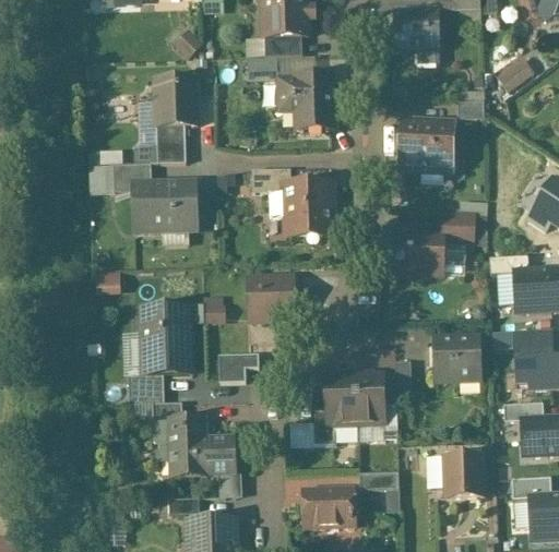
[(261,0),(263,36),(264,36),(300,35),(307,35),(306,0),(261,0)]
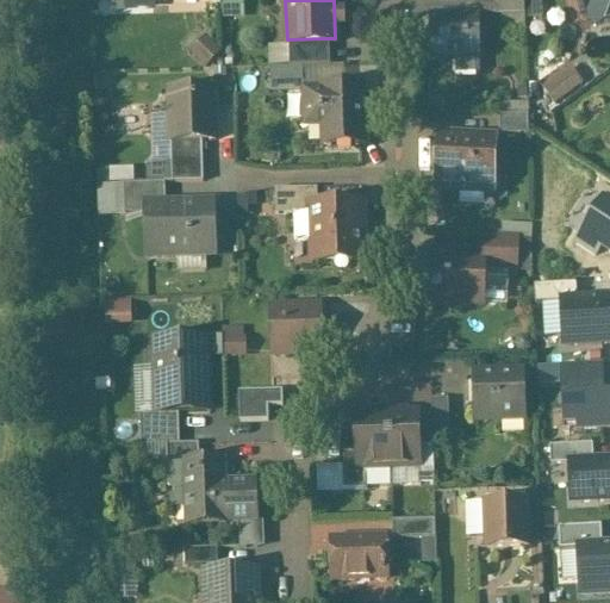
[(483,0),(484,10),(514,8),(512,0),(483,0)]
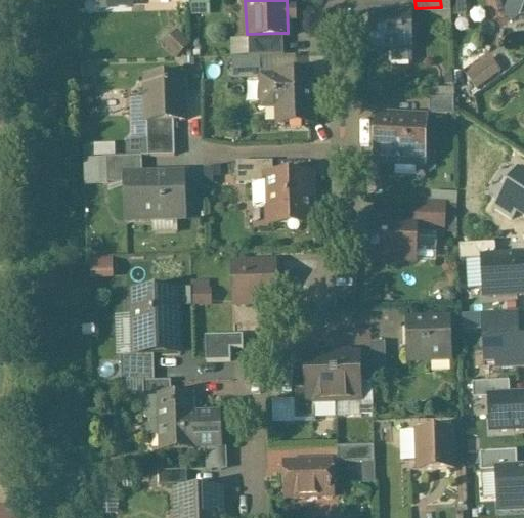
[(410,46),(409,7),(368,8),(369,47),(410,46)]
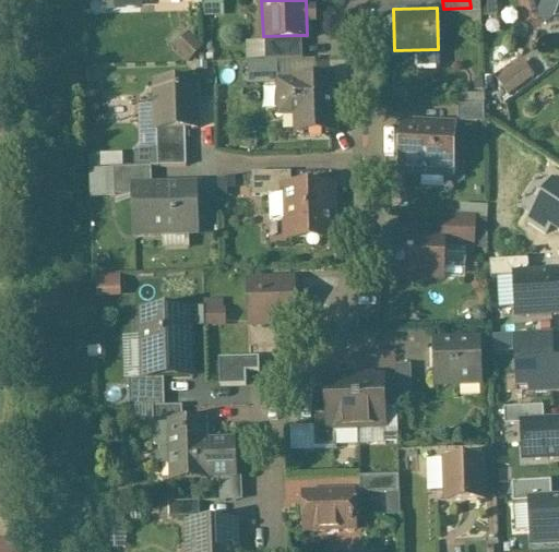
[(182,39),(195,55),(210,42),(197,26),(182,39)]
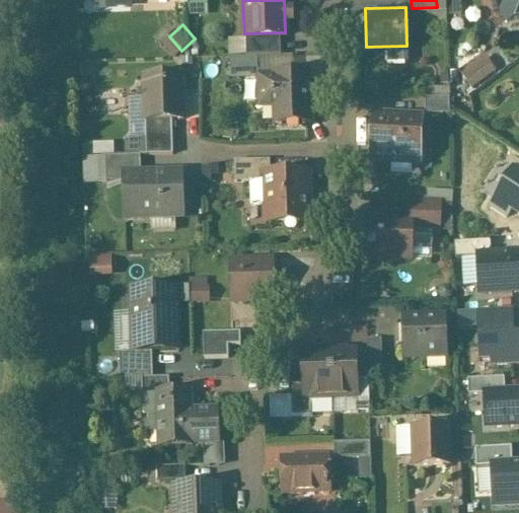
[(279,32),(245,33),(245,52),(280,51),(279,32)]
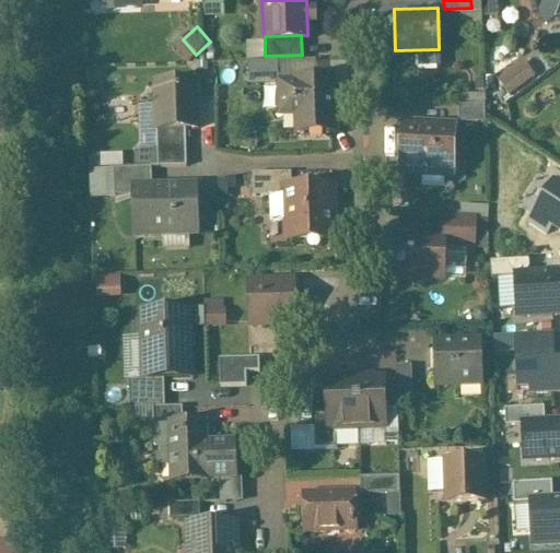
[(333,74),(293,75),(293,79),(277,79),(278,103),(294,102),(295,128),(334,127),(333,74)]
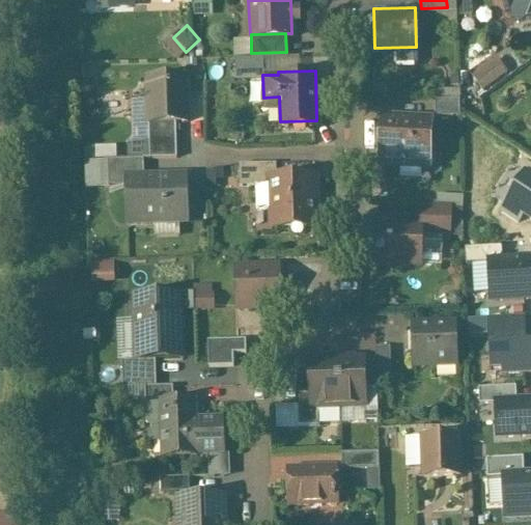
[(186,73),(146,74),(148,118),(175,117),(187,117),(186,73)]
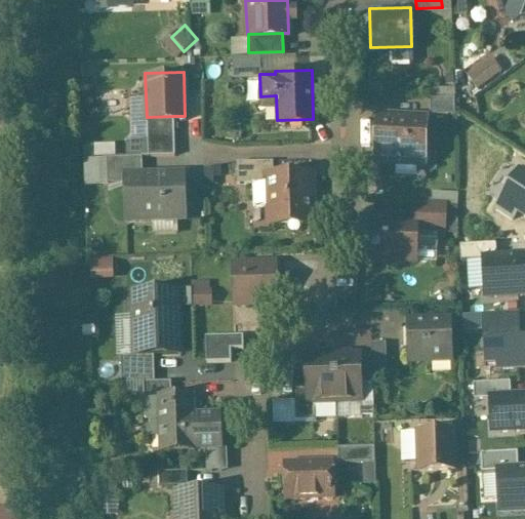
[(453,93),(430,94),(430,111),(454,110),(453,93)]
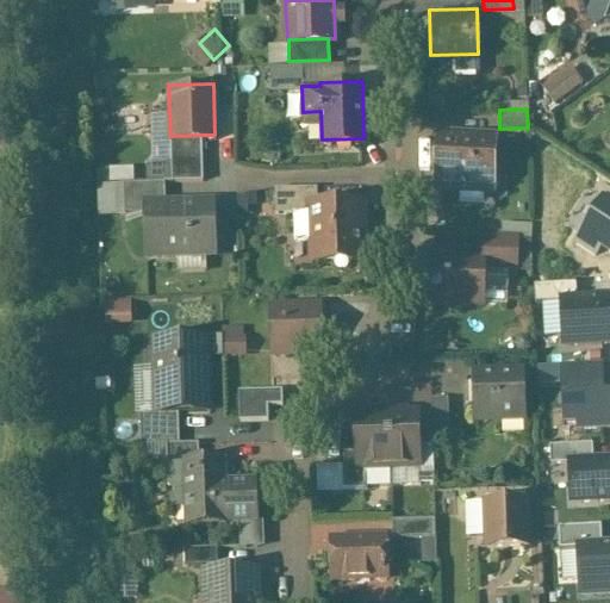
[(493,132),(440,130),(437,182),(492,185),(499,179),(499,169),(493,162),(491,162),(493,132)]
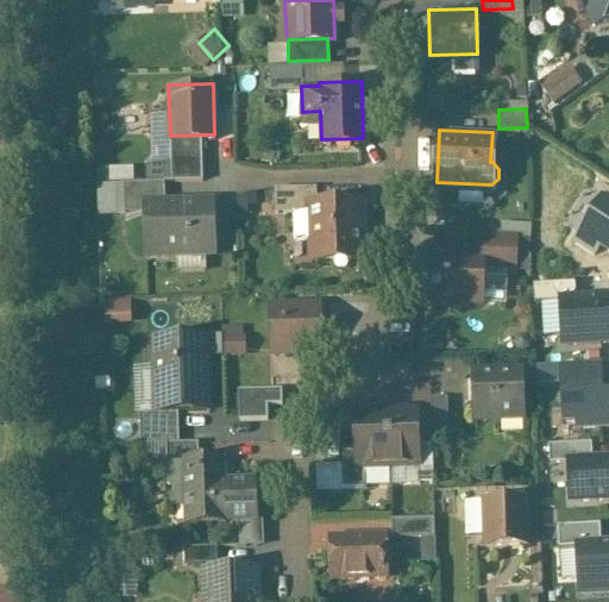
[(201,135),(170,136),(171,177),(201,176),(201,135)]
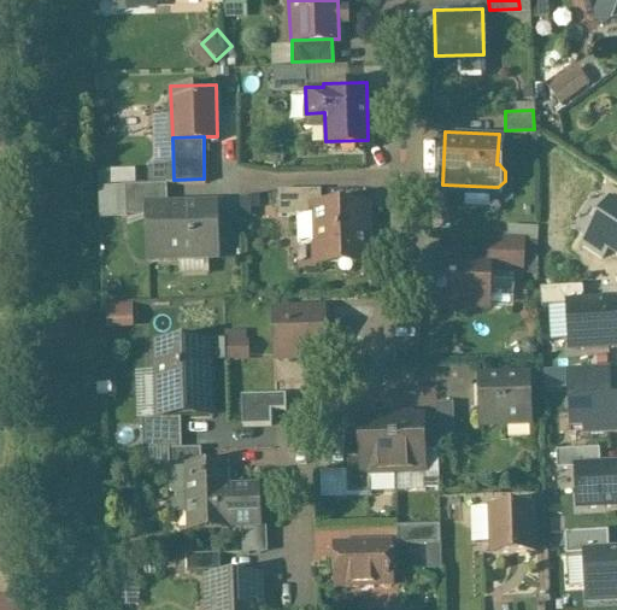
[(166,180),(124,181),(125,211),(147,210),(147,201),(166,200),(166,180)]
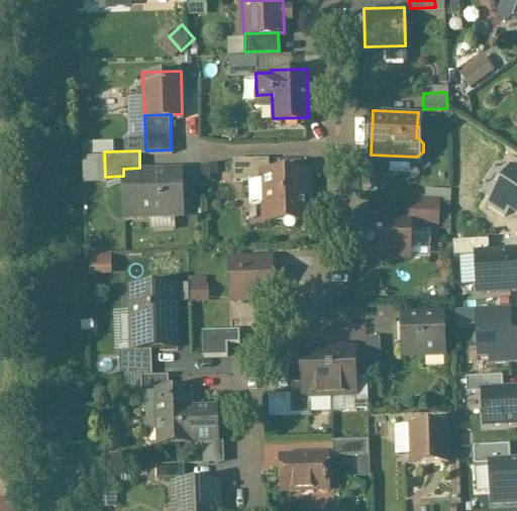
[(269,155),(232,156),(232,177),(248,176),(249,176),(264,176),(263,169),(269,169),(269,155)]
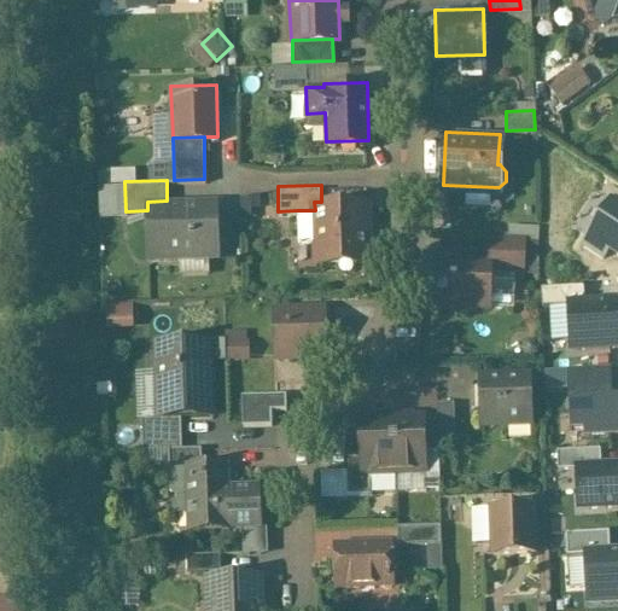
[(617,251),(617,201),(610,197),(581,242),(602,255),(608,245),(617,251)]
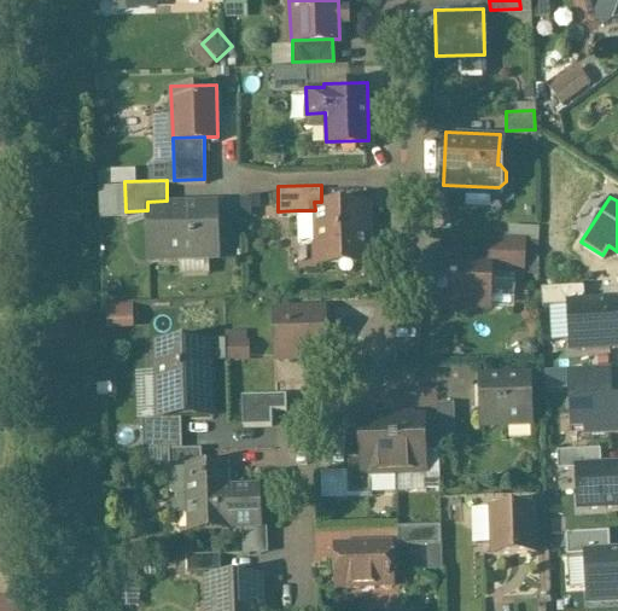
[(167,201),(147,202),(147,210),(149,254),(216,251),(215,199),(167,201)]
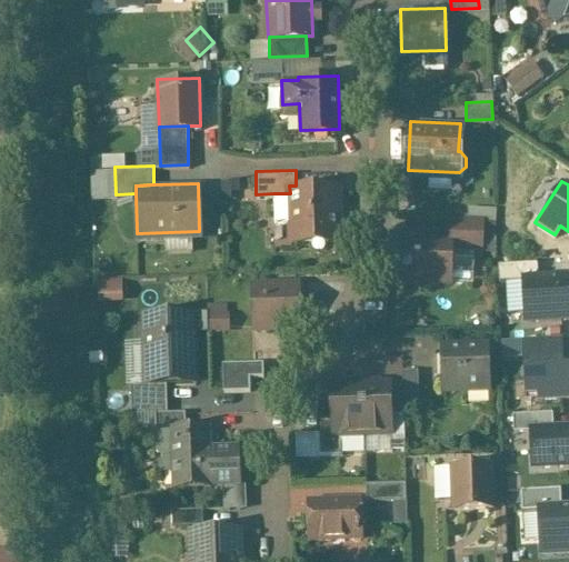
[(296,186),(289,186),(290,193),(275,193),(273,193),(275,218),(278,222),(290,221),(291,238),(291,240),(341,239),(340,219),(338,217),(337,184),(296,186)]
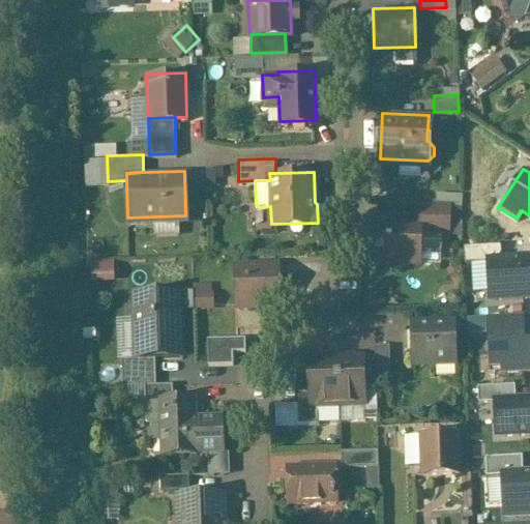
[(449,203),(417,201),(416,223),(420,223),(420,231),(448,232),(449,203)]
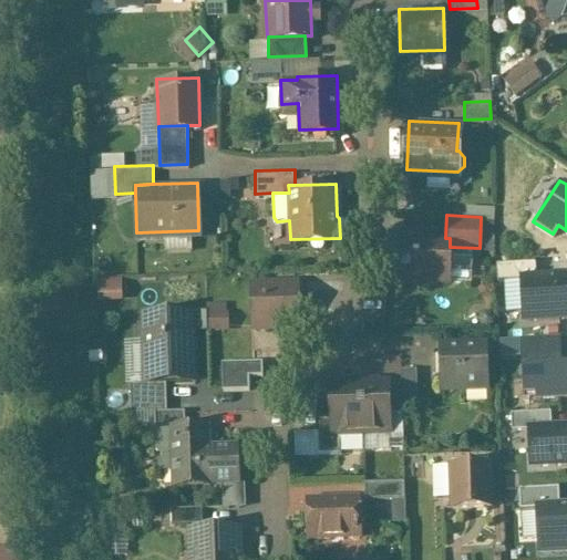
[(445,238),(403,236),(401,276),(447,278),(450,247),(450,238),(445,238)]
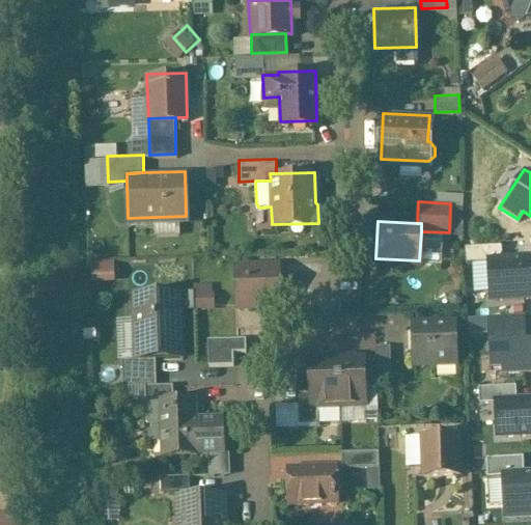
[(488,259),(502,258),(501,243),(465,245),(466,260),(488,259)]
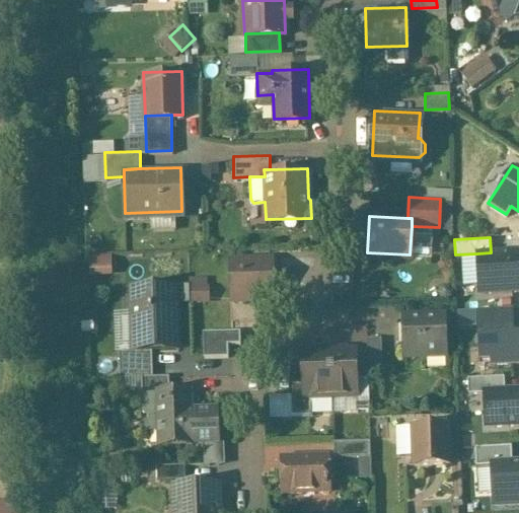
[(477,253),(478,290),(518,288),(518,250),(491,252),(477,253)]
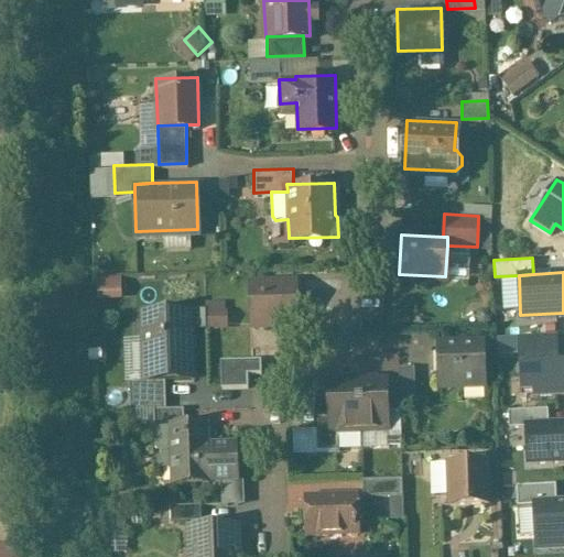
[(128,275),(99,276),(99,293),(128,292),(128,275)]
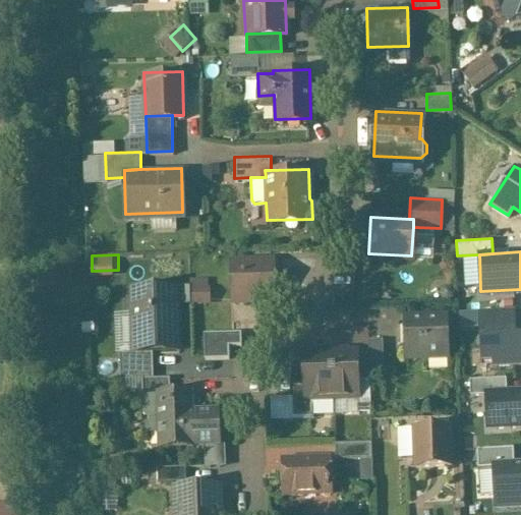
[(273,258),(231,259),(232,297),(274,296),(273,258)]
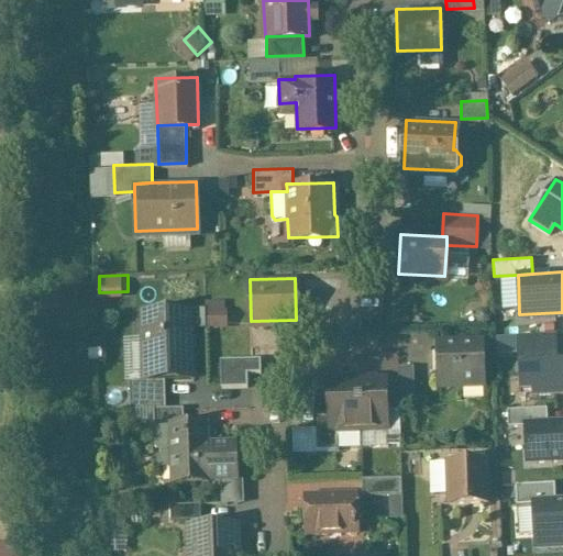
[(190,308),(142,309),(143,371),(192,369),(190,308)]
